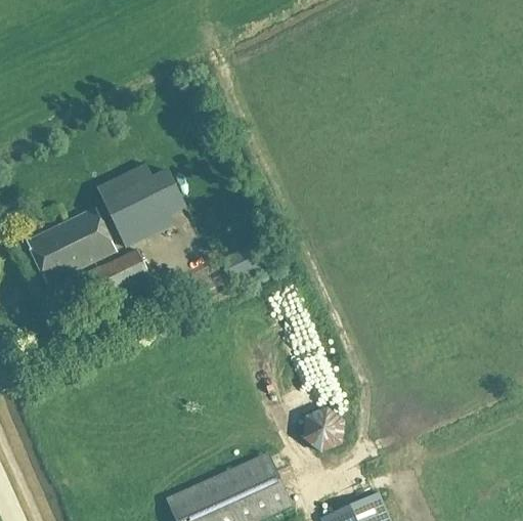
[(186,207),(169,170),(154,177),(146,163),(97,187),(126,246),(175,222),(171,214),(186,207)]
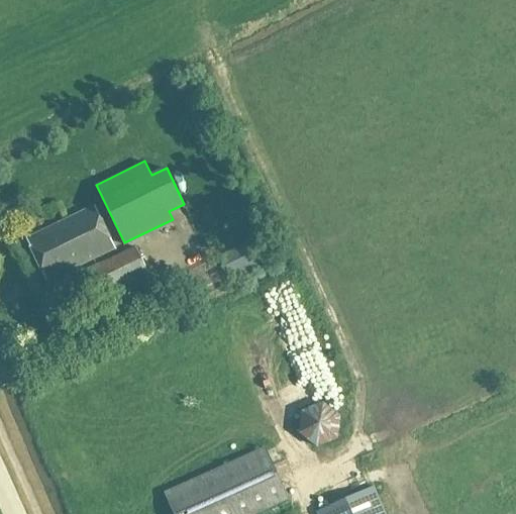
[(115,246),(95,205),(26,237),(46,279),(115,246)]
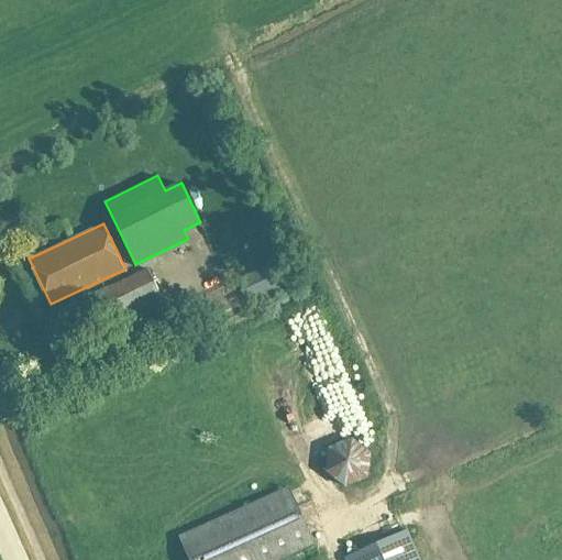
[(282,287),(275,275),(268,262),(238,277),(248,302),(249,303),(282,287)]
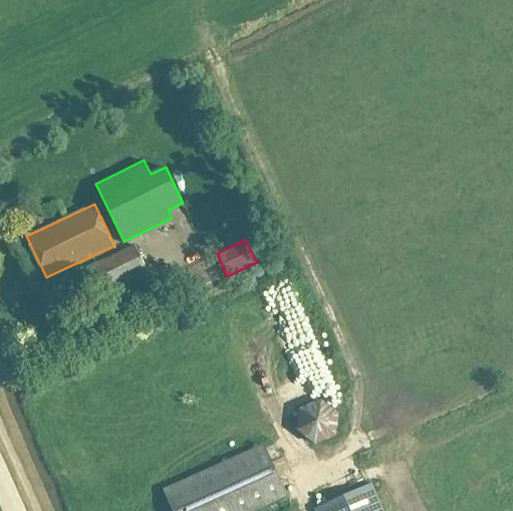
[(150,273),(136,243),(76,271),(90,301),(150,273)]
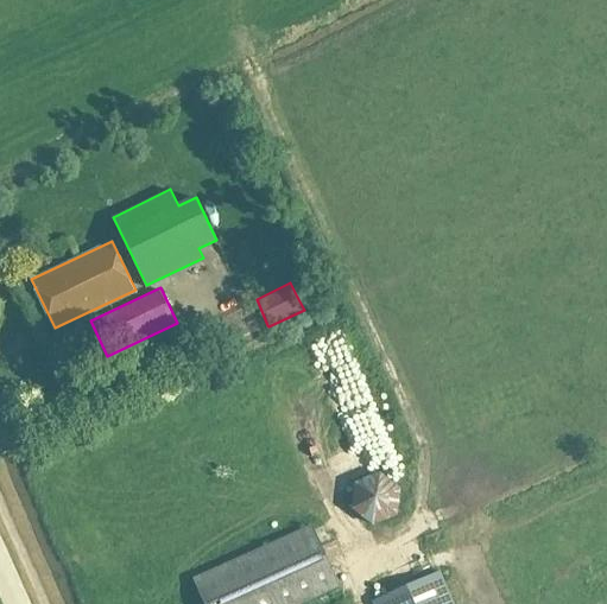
[(359,425),(362,445),(381,442),(377,421),(359,425)]
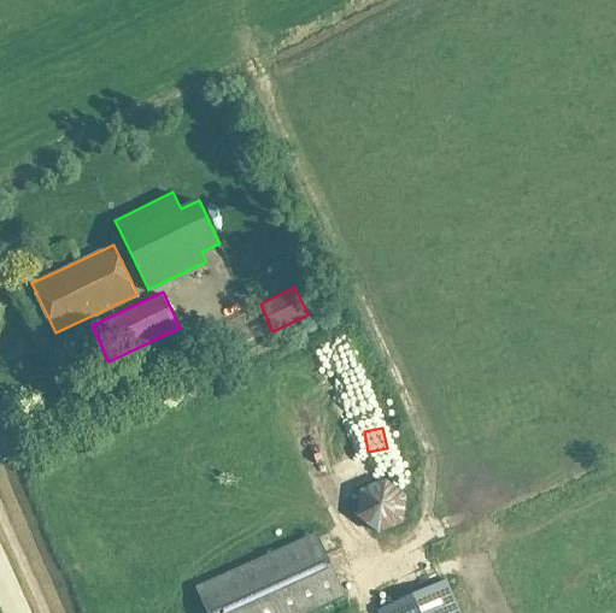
[(351,501),(369,541),(412,520),(393,481),(351,501)]
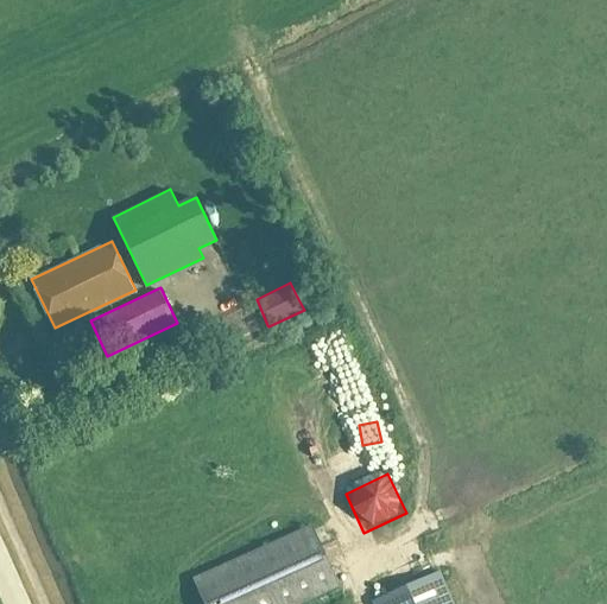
[(208,603),(295,603),(340,583),(313,522),(195,576),(208,603)]
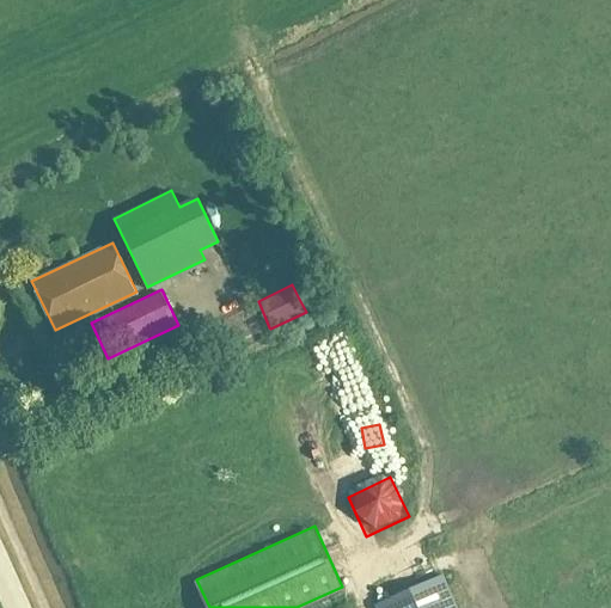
[(457,607),(443,573),(376,603),(377,607),(457,607)]
